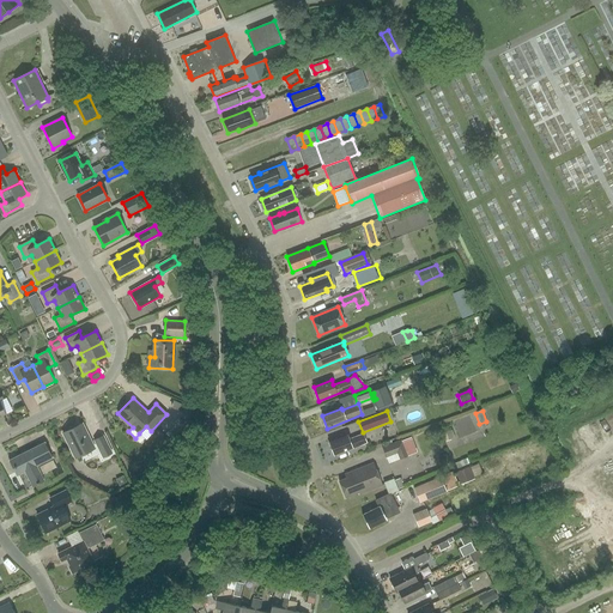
[(76,457),(95,448),(83,424),(64,434),(76,457)]
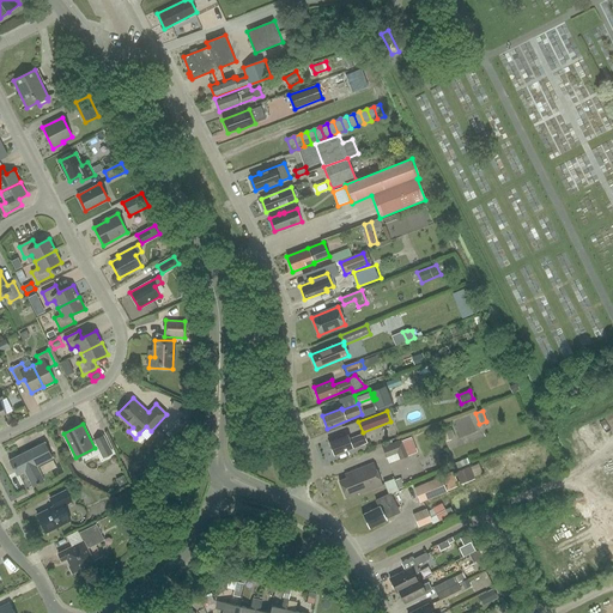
[(334,455),(366,443),(364,435),(350,439),(347,435),(329,442),(334,455)]
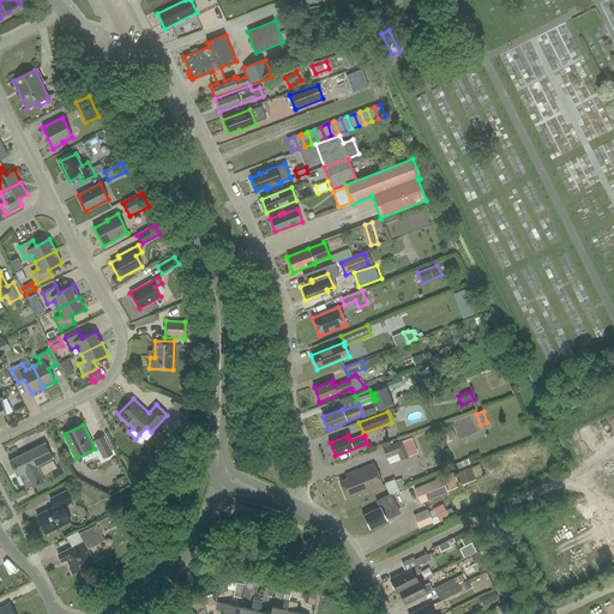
[(113,453),(104,437),(95,441),(103,458),(113,453)]
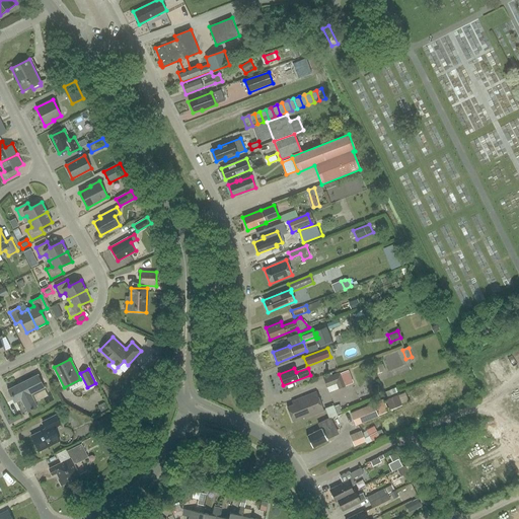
[(340,374),(345,386),(354,383),(348,371),(340,374)]
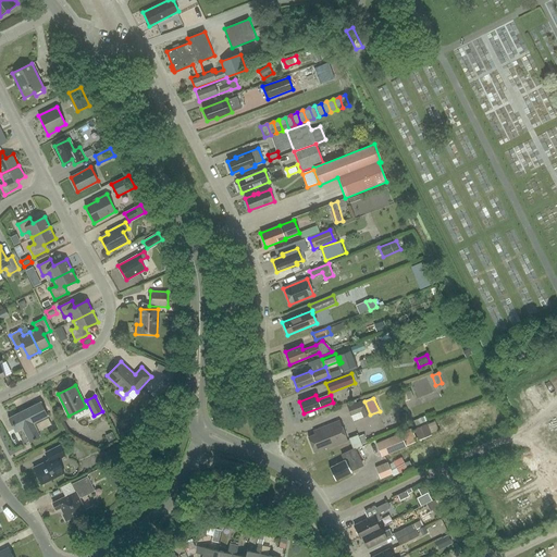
[(370,415),(364,401),(364,400),(347,407),(350,417),(361,412),(363,418),(370,415)]
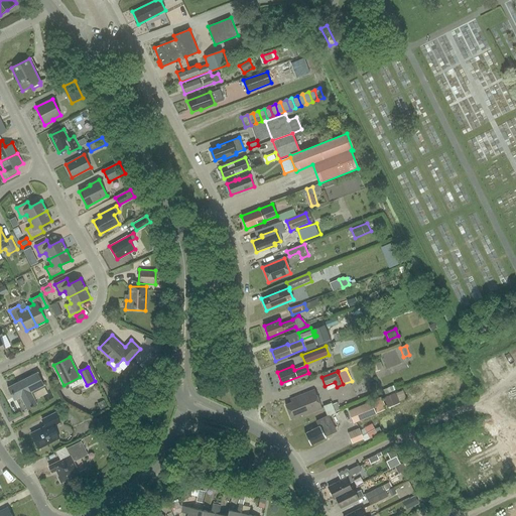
[(30,392),(44,385),(38,372),(8,387),(14,400),(19,397),(26,410),(37,404),(30,392)]
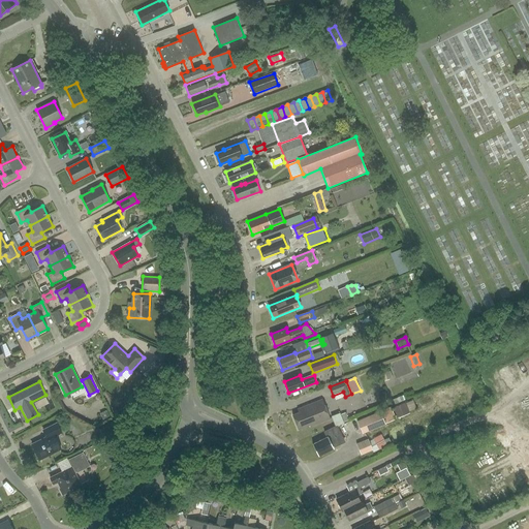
[(299,430),(309,426),(310,428),(330,419),(321,400),(298,410),(299,413),(292,415),(299,430)]
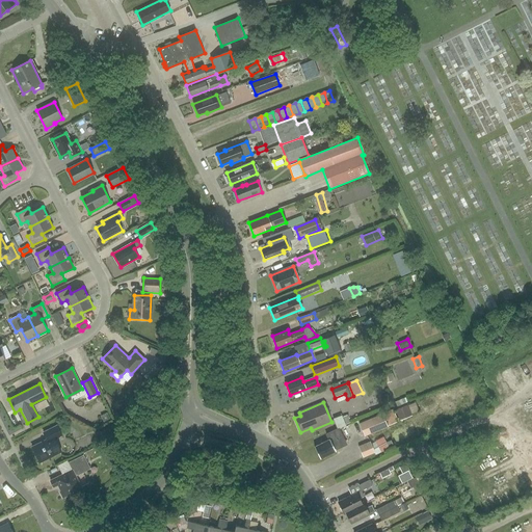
[(418,413),(415,403),(395,411),(399,421),(411,417),(410,415),(418,413)]
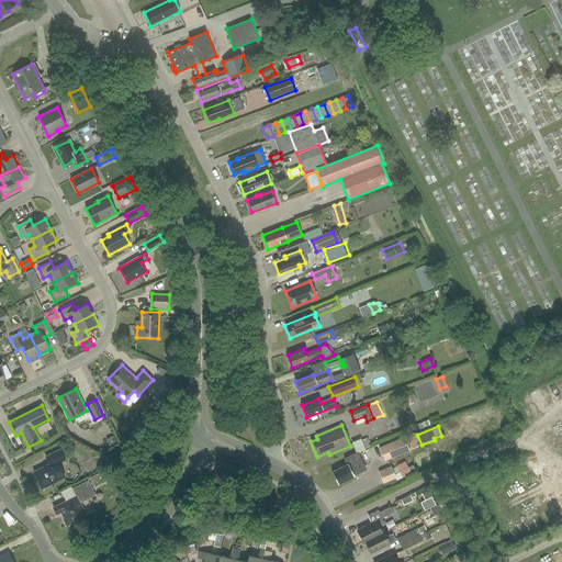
[(384,461),(420,446),(415,433),(379,448),(384,461)]
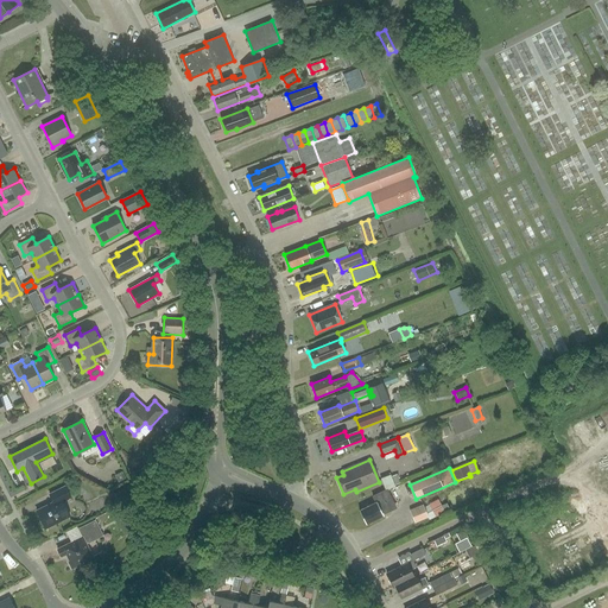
[(63,501),(71,498),(65,486),(50,494),(54,501),(37,511),(46,529),(70,517),(63,501)]
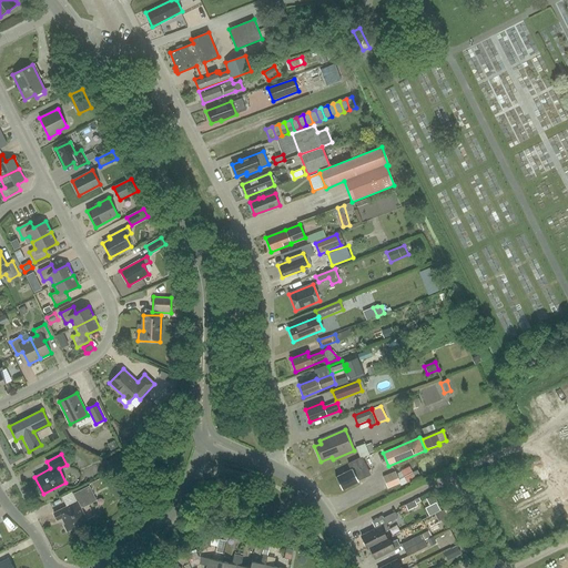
[(358,482),(357,478),(364,476),(364,477),(371,475),(363,458),(362,459),(361,458),(350,464),(352,469),(336,477),(343,489),(358,482)]
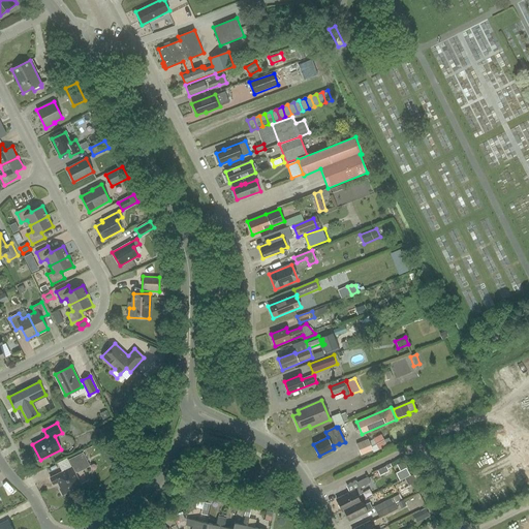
[(115,439),(125,435),(121,428),(112,433),(115,439)]
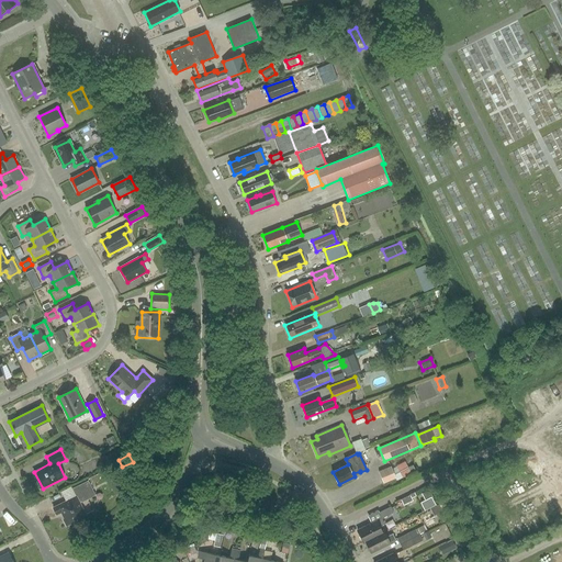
[(390,465),(378,471),(383,483),(395,478),(390,465)]
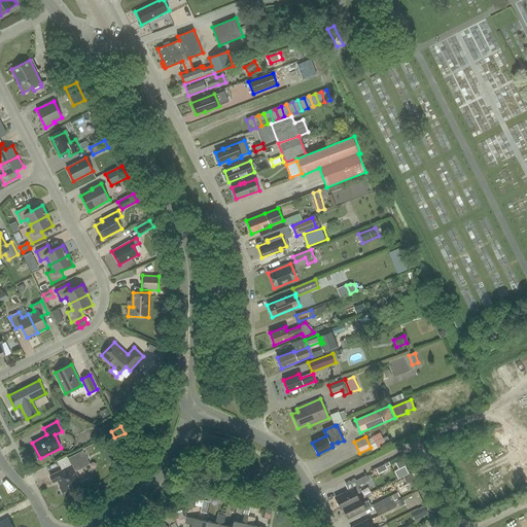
[(75,471),(90,464),(83,451),(68,458),(71,465),(50,477),(54,483),(58,481),(61,487),(60,487),(63,493),(71,489),(71,488),(80,483),(75,471)]
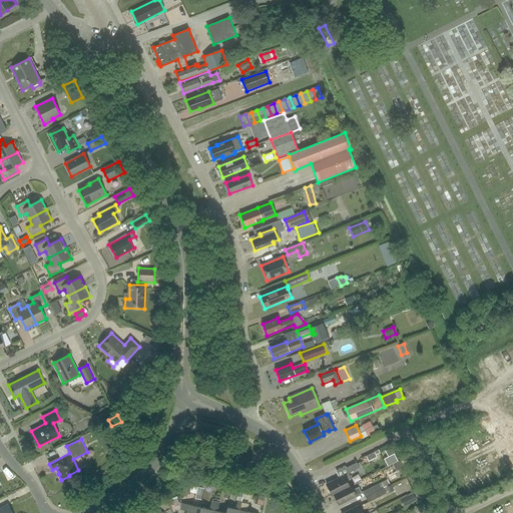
[(357,463),(346,468),(349,473),(360,468),(357,463)]
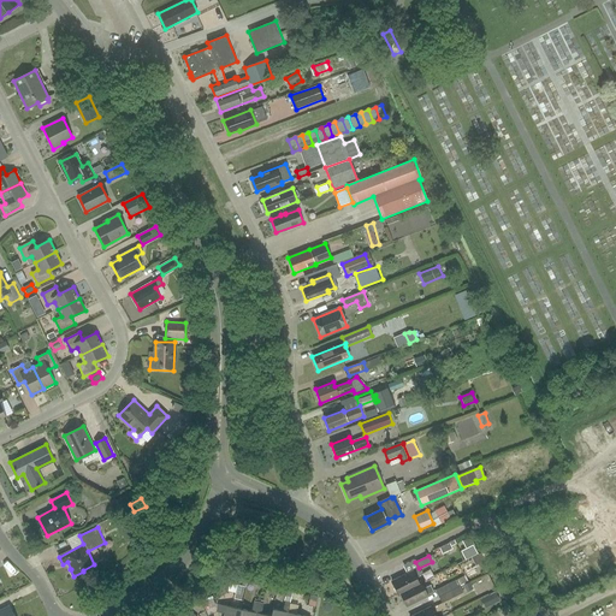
[(419,584),(419,582),(416,578),(421,575),(419,568),(392,581),(400,596),(401,594),(401,593),(419,584)]
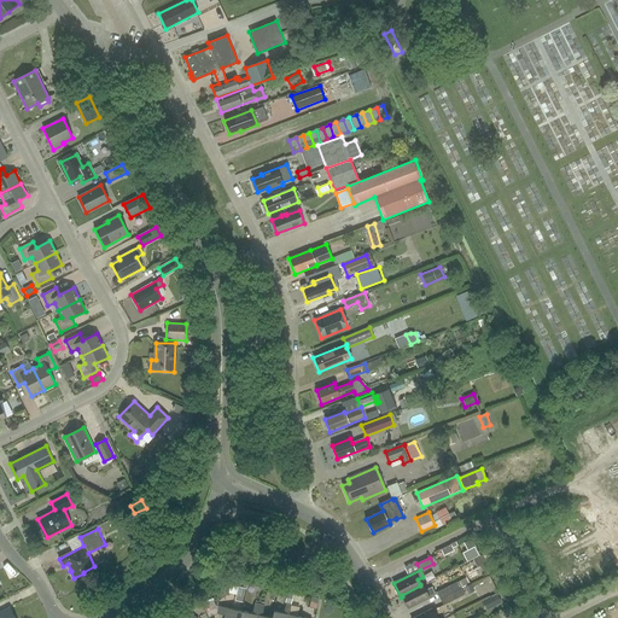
[(453,593),(462,588),(459,581),(450,586),(453,593)]
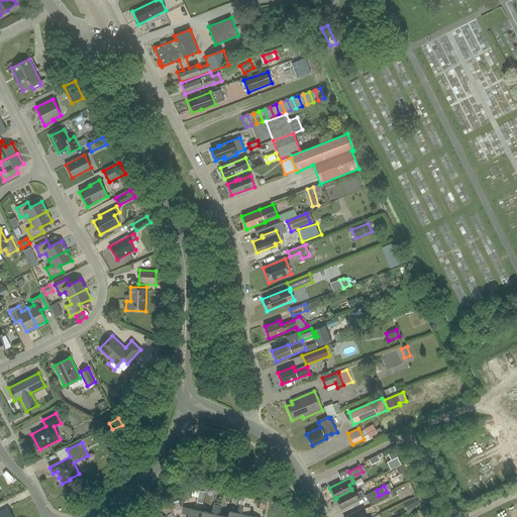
[(341,509),(358,500),(364,497),(362,491),(355,494),(353,488),(351,489),(351,490),(336,498),(336,499),(341,509)]
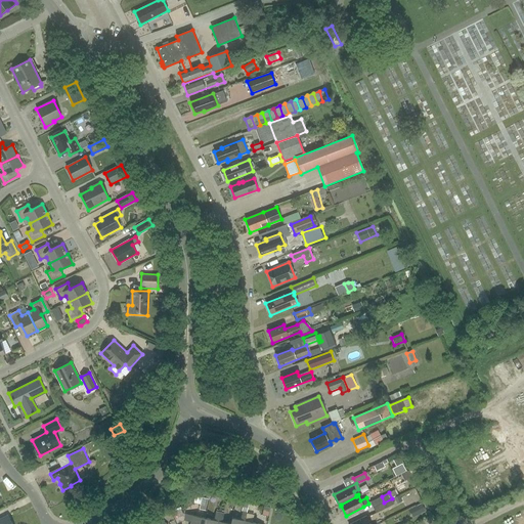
[(382,496),(370,503),(374,508),(384,503),(382,496)]
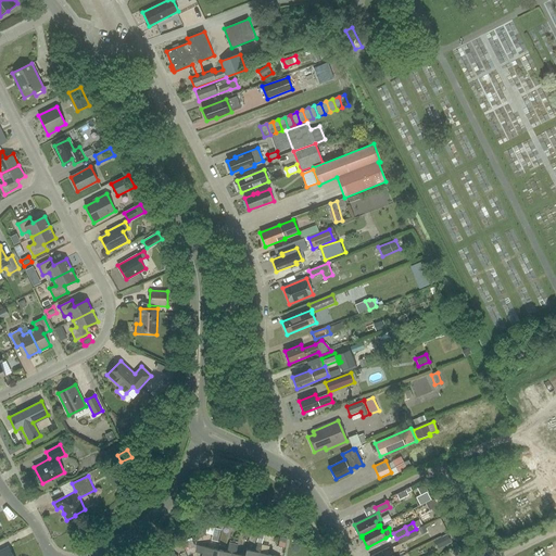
[(218,542),(220,529),(214,528),(212,541),(218,542)]
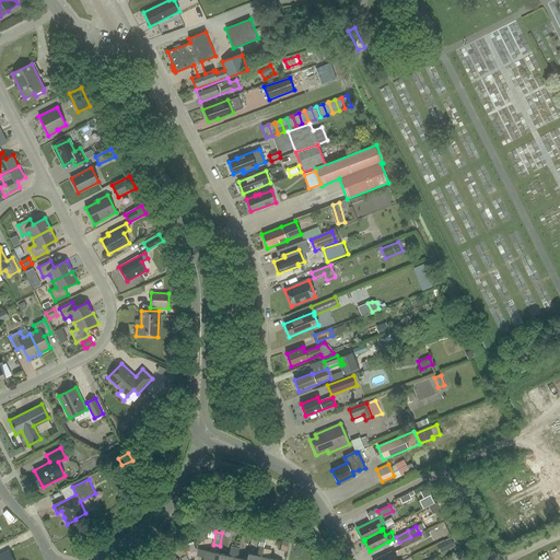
[(410,537),(413,543),(421,538),(419,533),(410,537)]
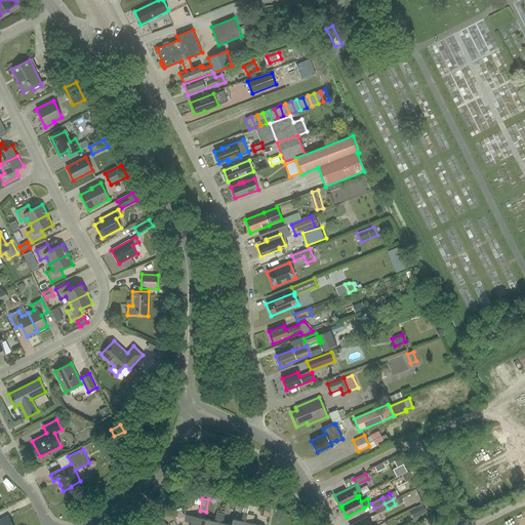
[(376,514),(388,509),(385,503),(374,509),(376,514)]
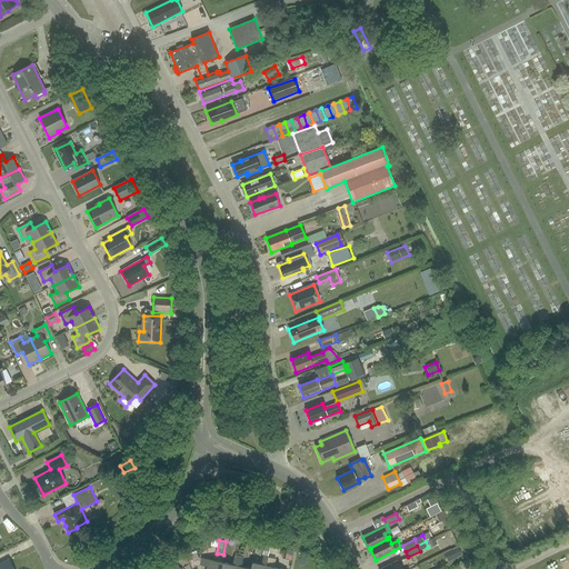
[(236,568),(239,557),(235,556),(232,565),(223,562),(221,568),(236,568)]
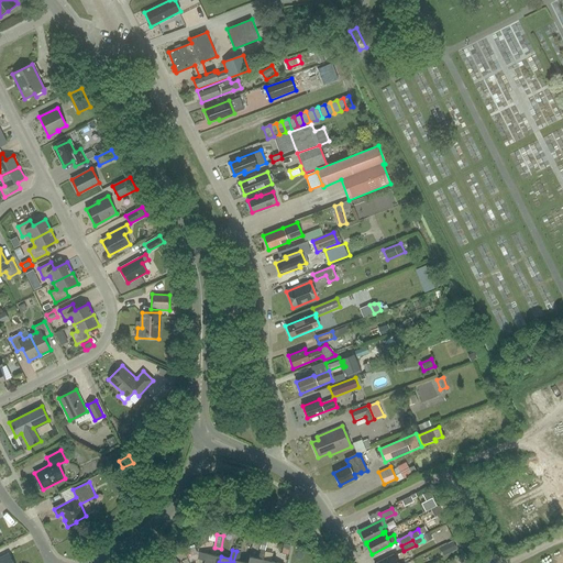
[(263,560),(265,551),(261,550),(258,559),(250,556),(247,562),(249,562),(247,562),(262,562),(263,560)]
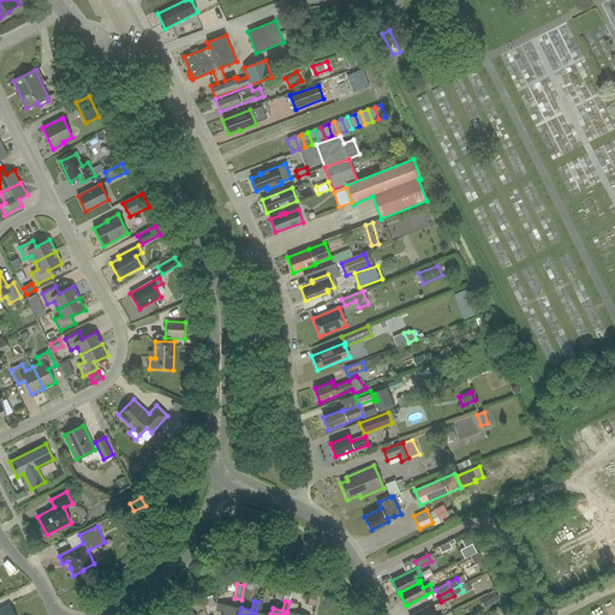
[(270,614),(272,614),(270,614),(261,613),(263,603),(258,602),(255,614),(270,614)]
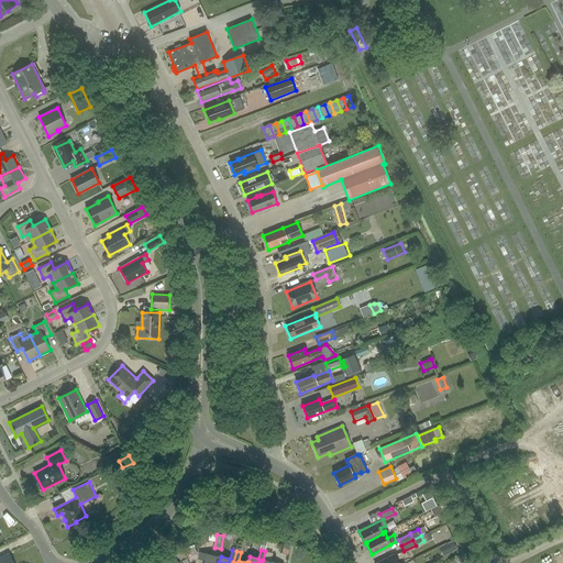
[(219,562),(221,556),(200,552),(198,560),(206,561),(205,562),(219,562)]
